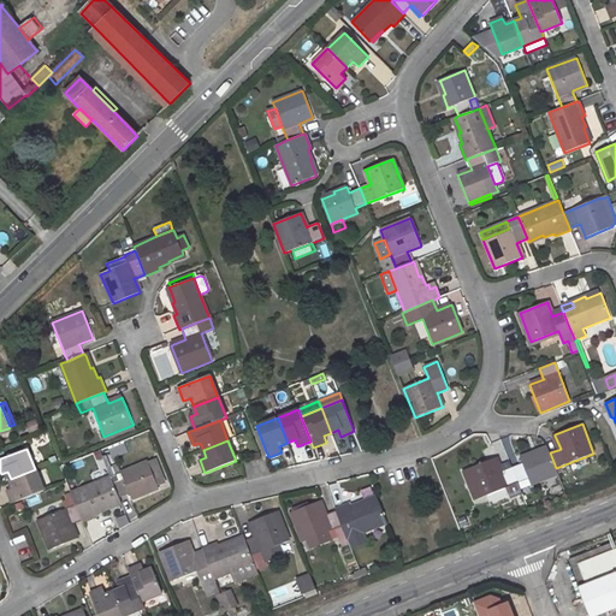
[(522,463),(513,468),(520,489),(558,474),(556,468),(550,452),(548,449),(546,450),(534,455),(533,452),(520,457),(522,463)]
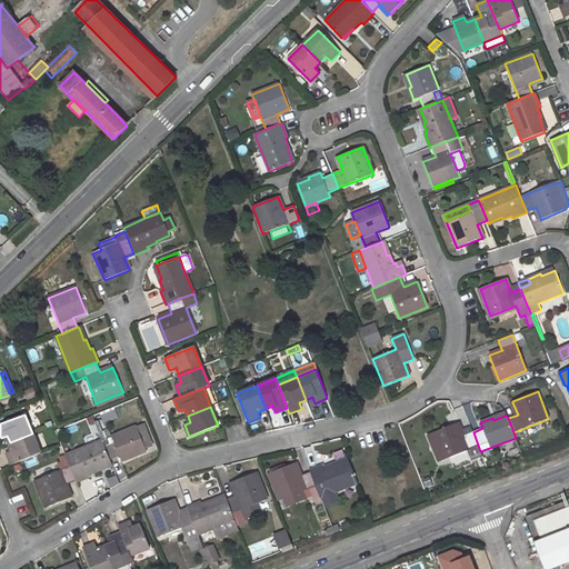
[(458,425),(458,423),(428,436),(438,462),(468,450),(471,459),(482,455),(480,451),(473,432),(471,428),(462,431),(461,431),(458,425)]
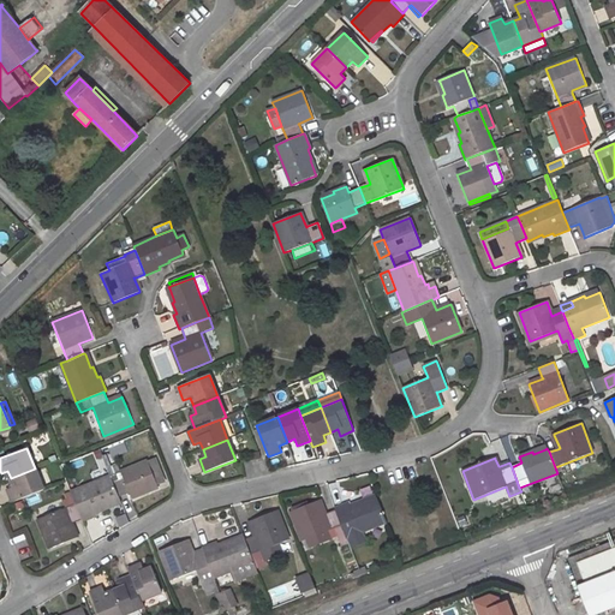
[(155,459),(148,463),(157,484),(165,482),(155,459)]
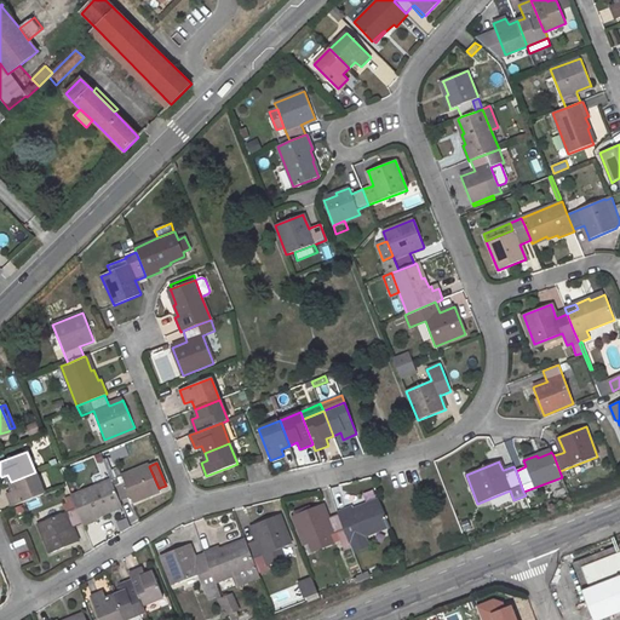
[(121,476),(112,480),(120,501),(131,497),(133,503),(145,498),(145,495),(158,491),(159,489),(159,488),(149,466),(149,465),(121,476)]
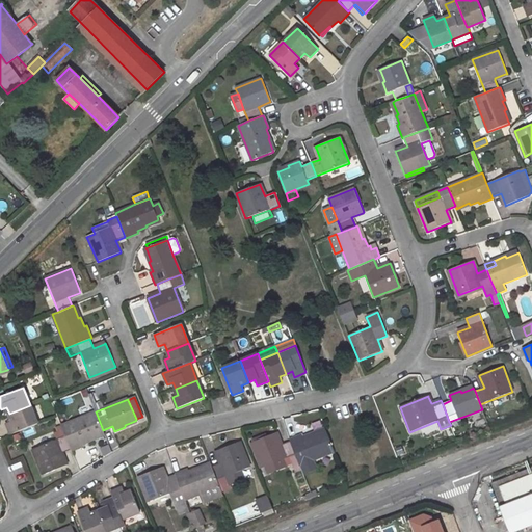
[(102,402),(94,406),(96,411),(104,408),(102,402)]
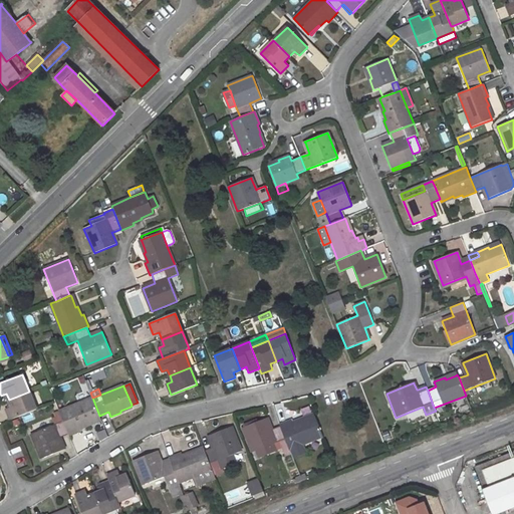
[(29,392),(9,400),(11,407),(6,410),(10,420),(36,410),(29,392)]
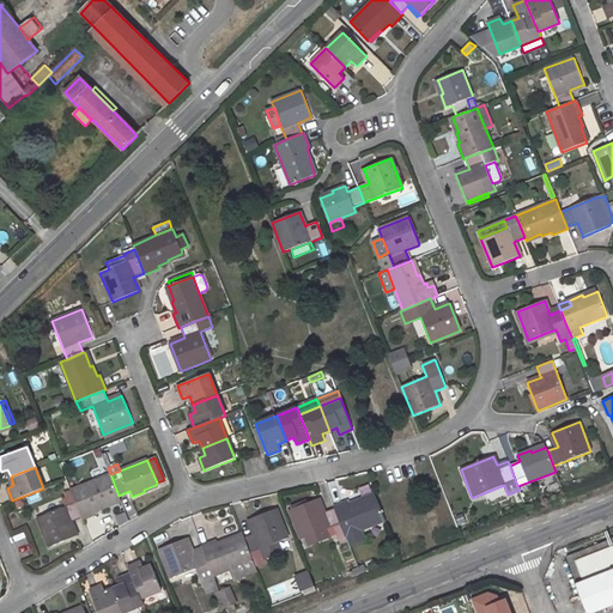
[(110,474),(71,491),(71,492),(76,503),(82,519),(83,521),(97,514),(96,511),(105,508),(105,505),(119,499),(120,499),(119,496),(110,474)]
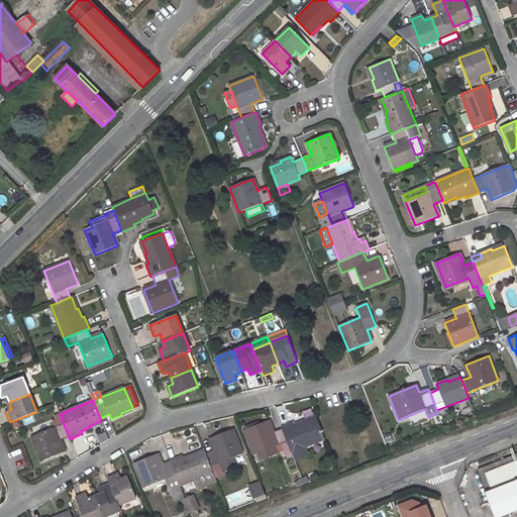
[(57,419),(53,420),(56,427),(64,424),(60,415),(56,416),(57,419)]
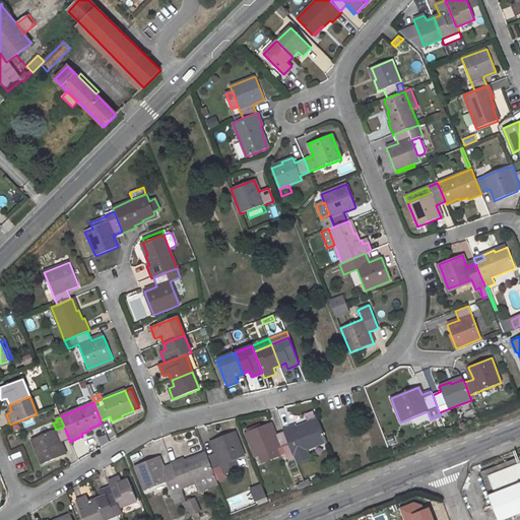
[(283,430),(283,432),(294,455),(295,454),(306,450),(327,442),(319,420),(318,421),(306,426),(305,424),(297,428),(296,425),(283,430)]
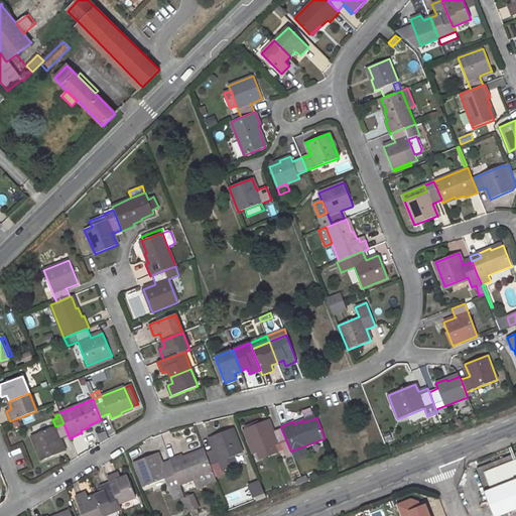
[(268,419),(245,429),(255,454),(258,453),(274,445),(281,443),(285,454),(291,452),(281,428),(274,431),(273,431),(268,421),(268,419)]
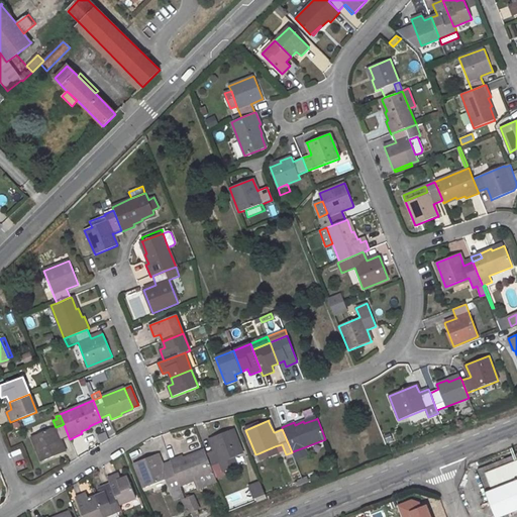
[(56,427),(31,437),(41,461),(65,452),(65,451),(60,440),(62,439),(69,437),(64,424),(56,427)]
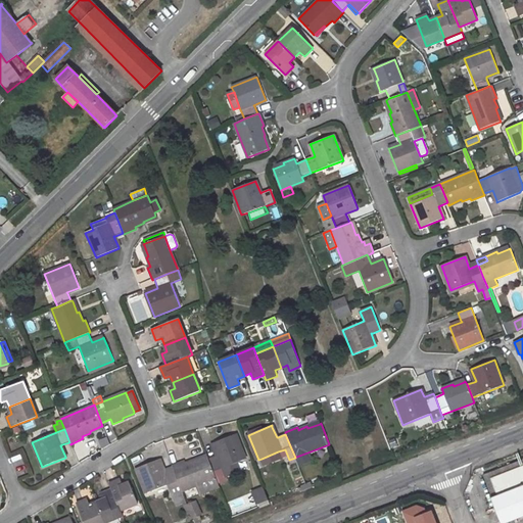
[(216,456),(208,459),(217,478),(225,475),(226,477),(238,472),(235,464),(246,459),(236,434),(212,443),(214,444),(218,456),(216,456)]
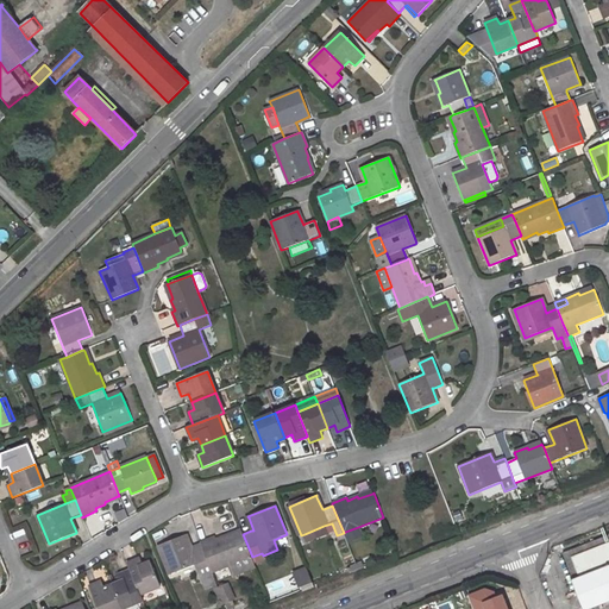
[(324,526),(305,534),(307,541),(327,534),(324,526)]
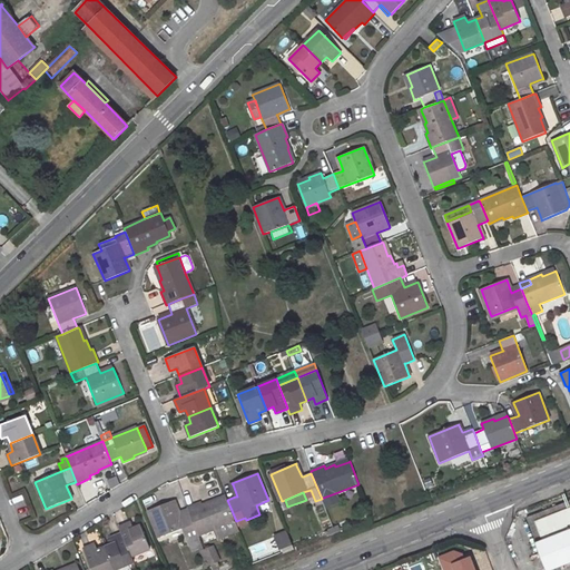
[(335,493),(323,498),(326,507),(340,502),(335,493)]
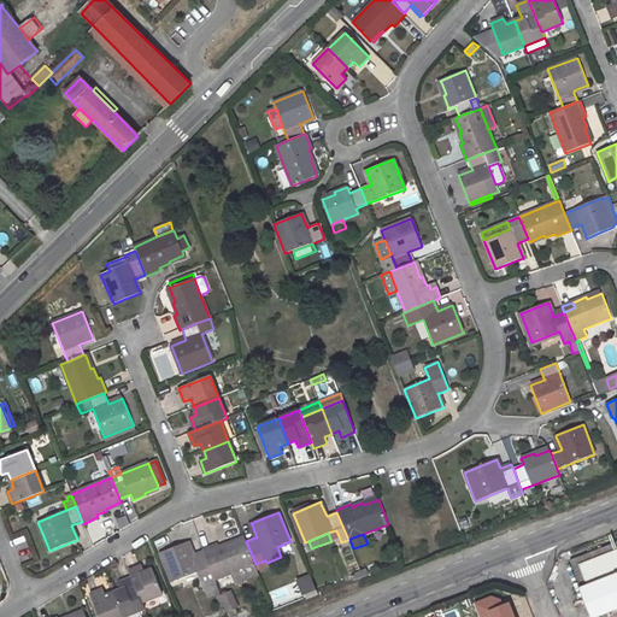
[(218,544),(203,550),(204,552),(210,568),(215,580),(233,573),(256,564),(246,541),(245,539),(244,540),(230,545),(229,542),(219,547),(218,544)]
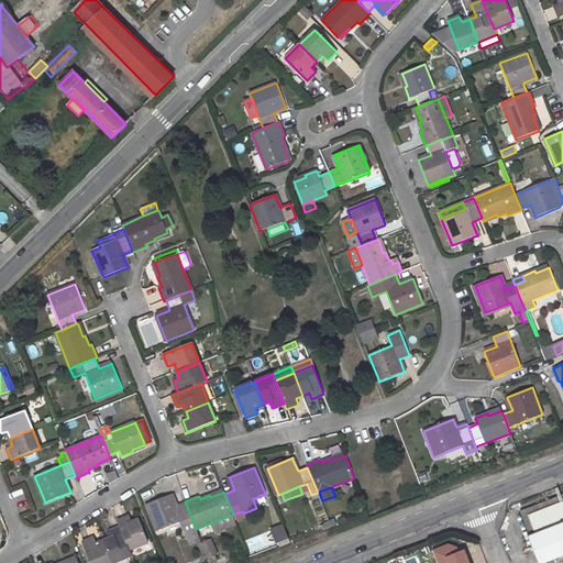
[(170,495),(145,505),(156,531),(181,521),(189,539),(198,536),(196,529),(191,518),(186,504),(178,507),(176,507),(172,496),(170,495)]
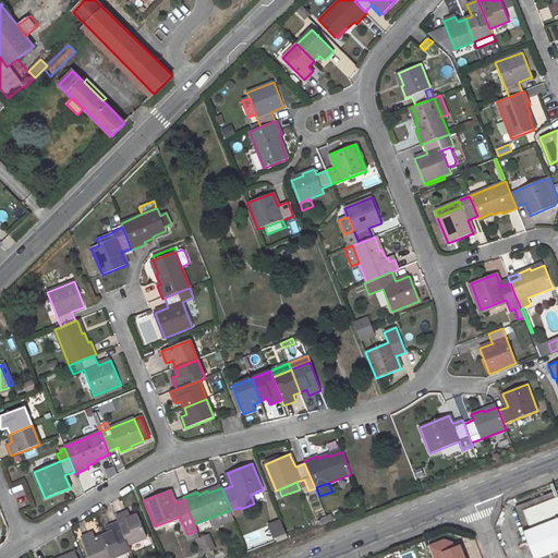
[(557,490),(514,508),(524,532),(531,530),(524,511),(557,497),(557,490)]
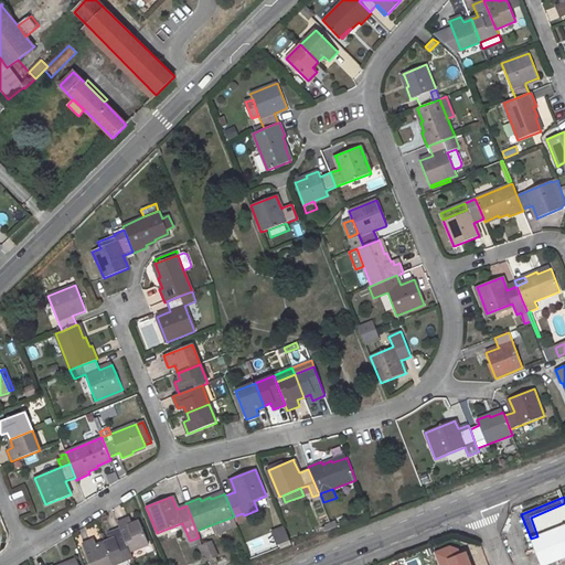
[(564,503),(531,518),(537,536),(531,539),(541,564),(545,564),(564,557),(564,503)]
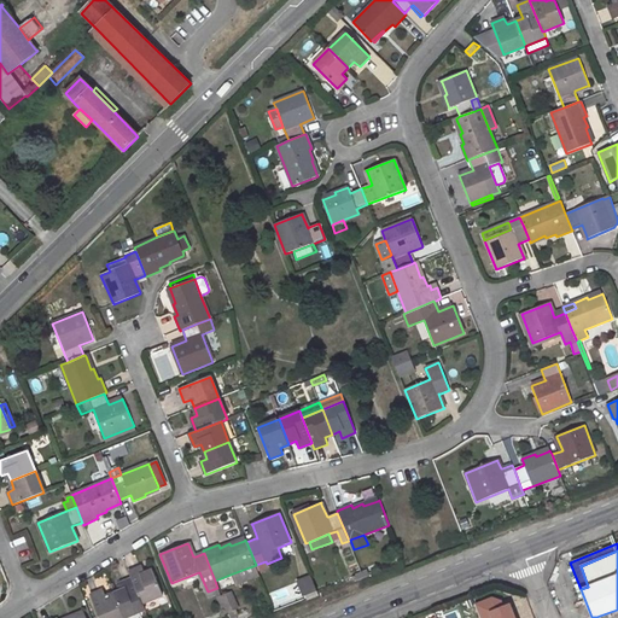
[(266,561),(256,565),(257,571),(268,566),(267,564),(266,561)]
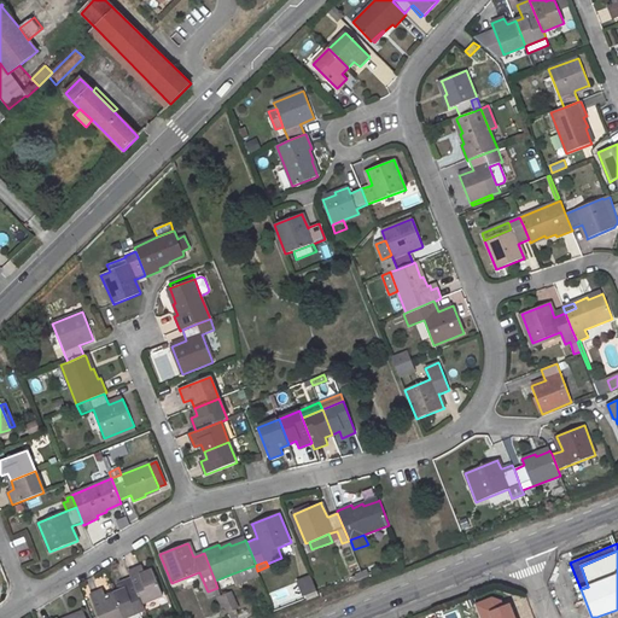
[(256,565),(233,573),(237,584),(260,575),(257,571),(256,565)]
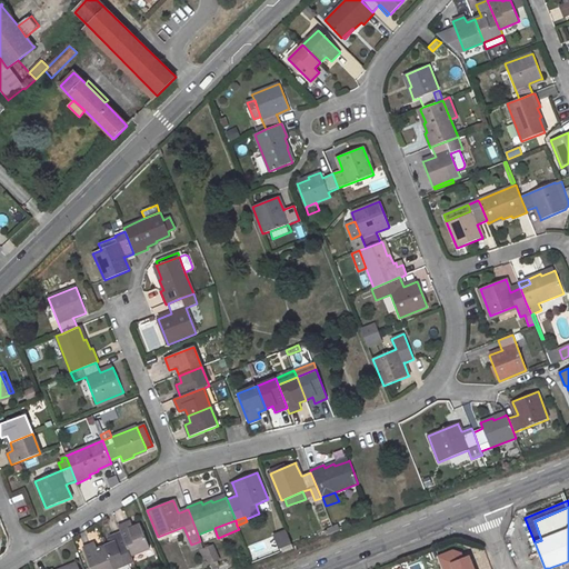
[(131,521),(119,527),(121,532),(131,556),(150,548),(141,525),(133,528),(131,521)]
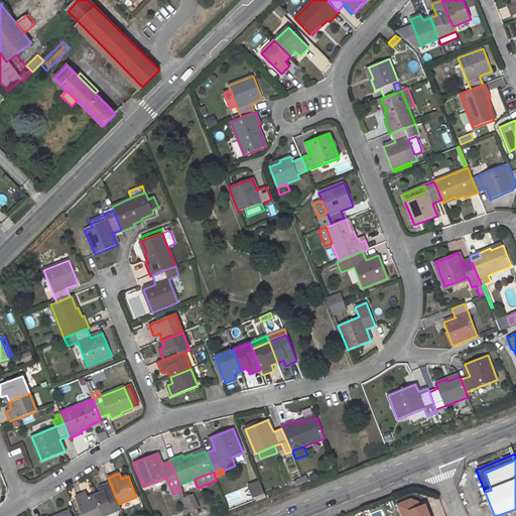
[(260,482),(248,487),(253,499),(265,494),(260,482)]
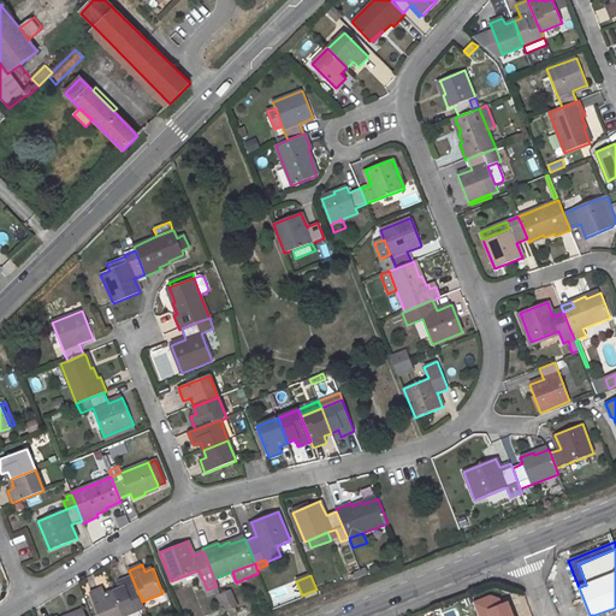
[(122,588),(114,592),(124,615),(144,608),(142,602),(131,576),(119,582),(122,588)]
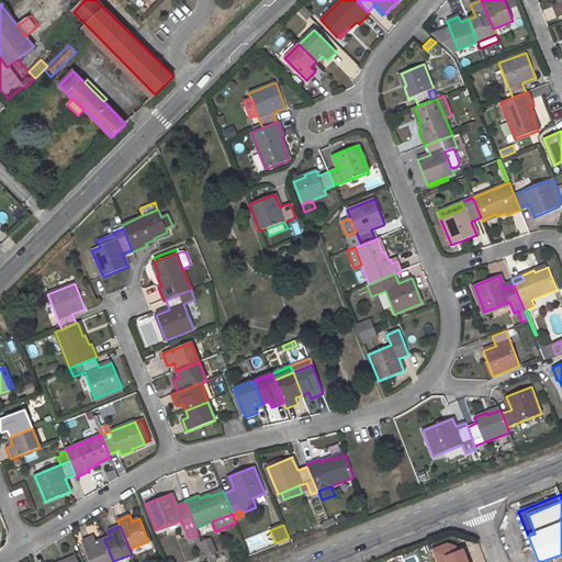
[(94,537),(82,541),(90,561),(113,561),(104,540),(97,542),(94,537)]
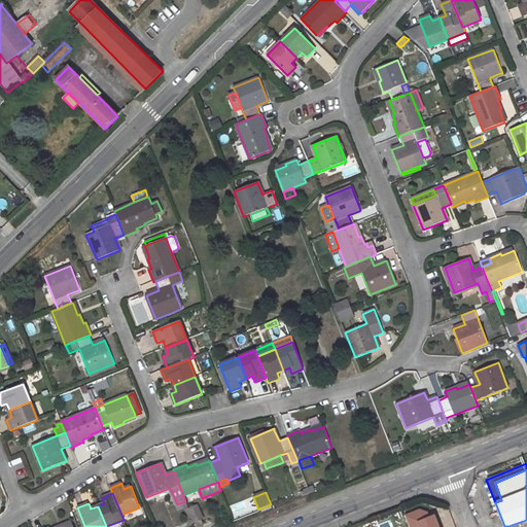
[(410,526),(438,526),(434,515),(429,517),(427,512),(420,510),(406,515),(410,526)]
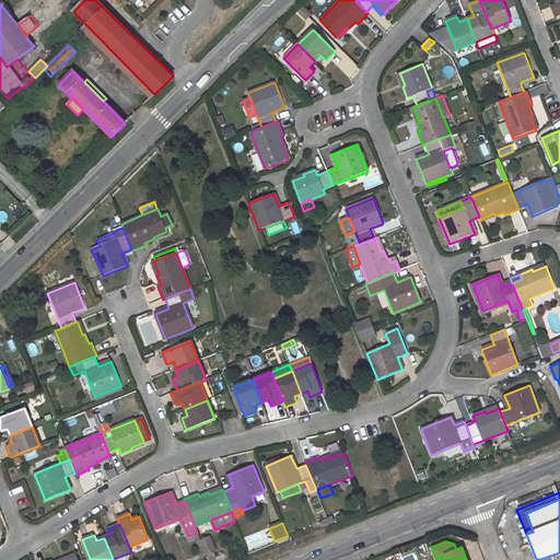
[(211,545),(206,547),(208,555),(213,552),(216,551),(212,544),(211,545)]
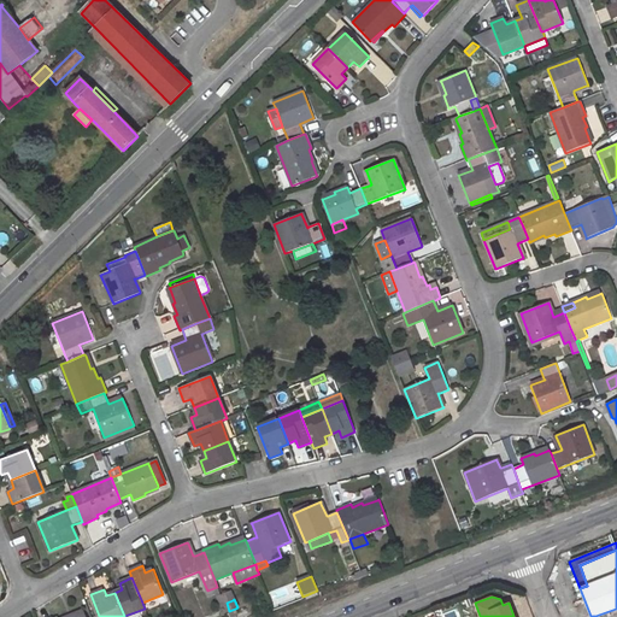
[(511,609),(515,616),(527,616),(523,604),(511,609)]
